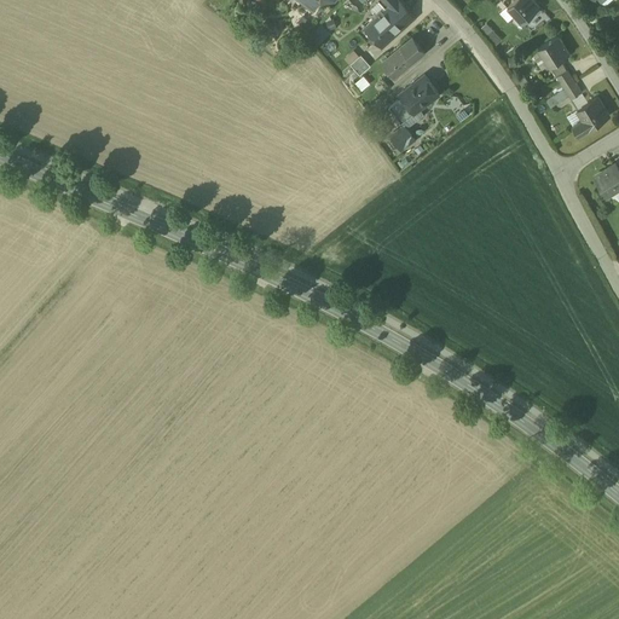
[(300,0),(313,10),(320,0),(329,0),(331,1),(331,0),(300,0)]
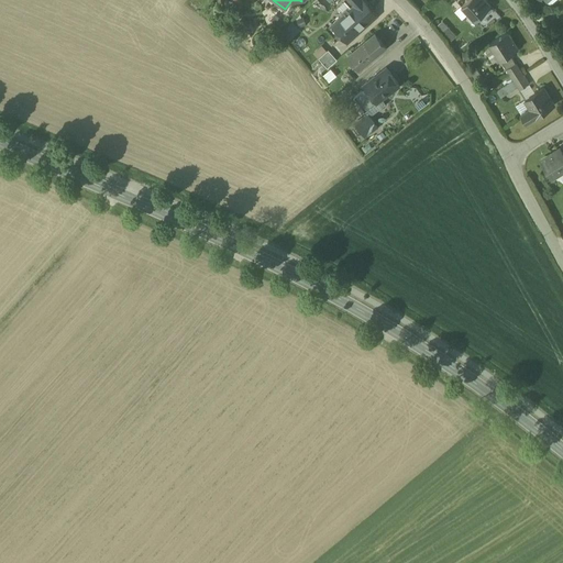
[(349,0),(354,6),(351,8),(345,1),(338,8),(344,14),(332,25),(348,43),(378,15),(364,0),(349,0)]
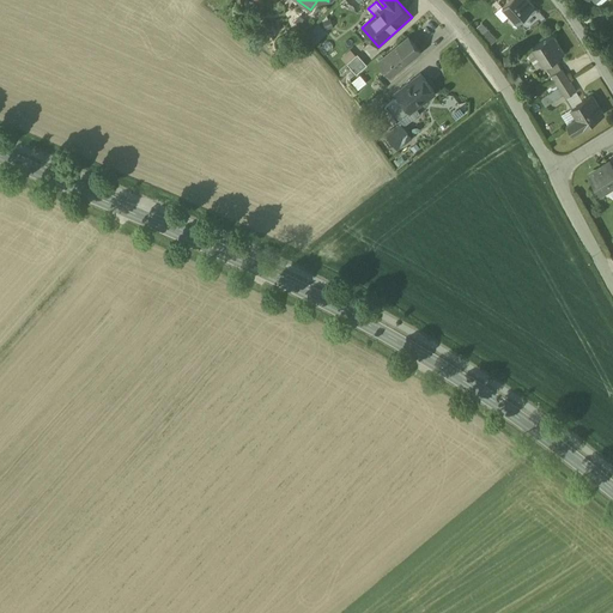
[(528,0),(510,0),(503,7),(517,23),(535,7),(528,0)]
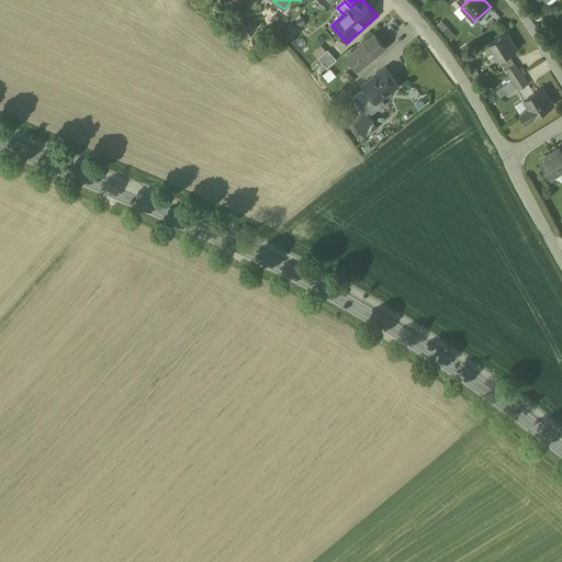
[(451,41),(456,36),(442,21),(438,24),(451,41)]
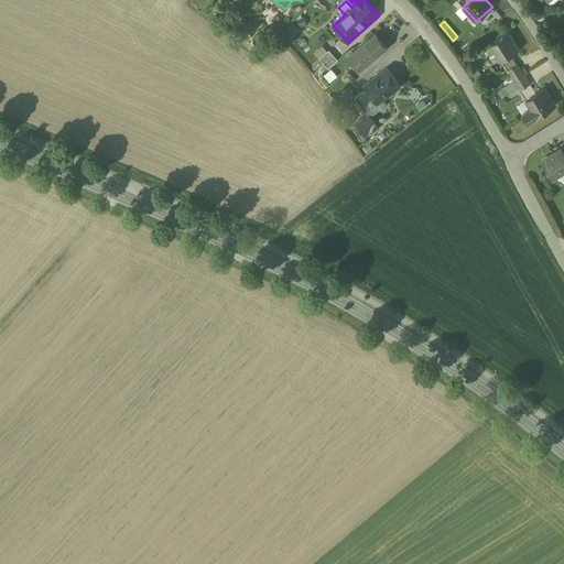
[(296,26),(285,38),(299,51),(310,40),(296,26)]
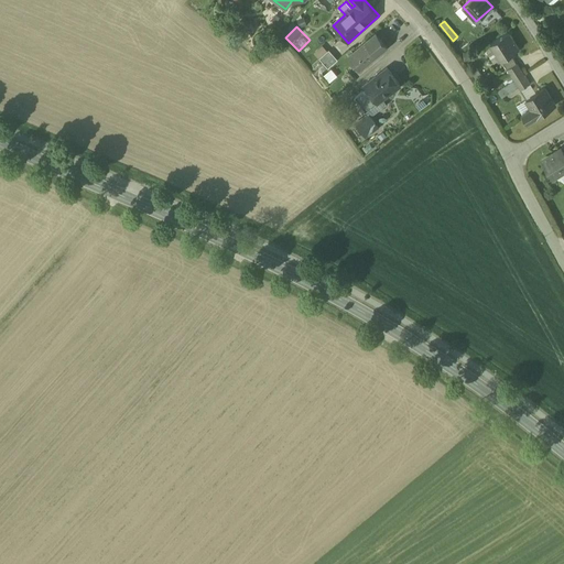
[(509,32),(490,44),(501,60),(501,61),(520,50),(509,32)]
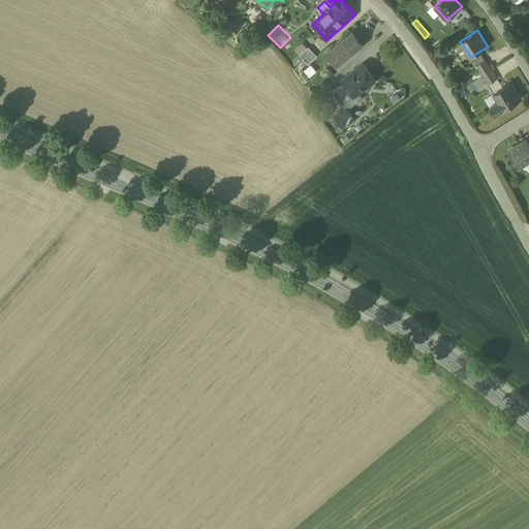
[(352,32),(328,53),(338,65),(363,44),(352,32)]
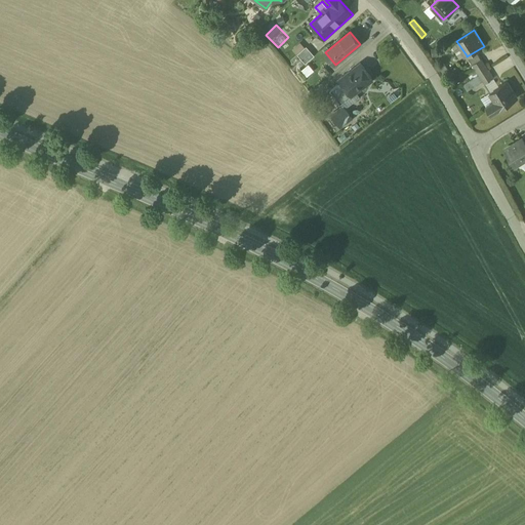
[(467,55),(456,41),(451,45),(460,59),(467,55)]
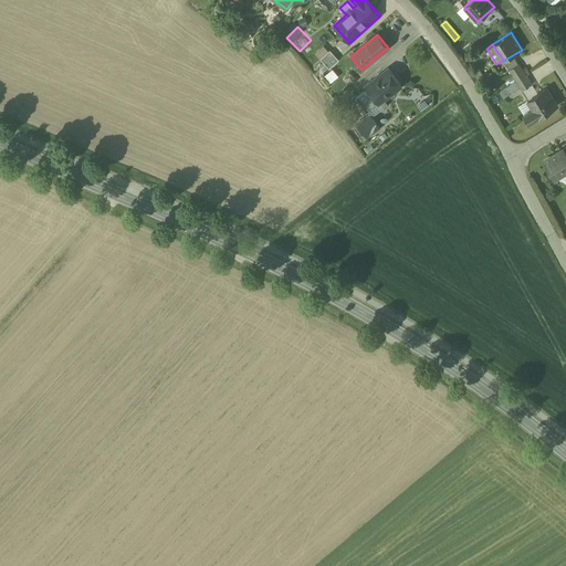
[(331,50),(321,59),(329,69),(339,61),(331,50)]
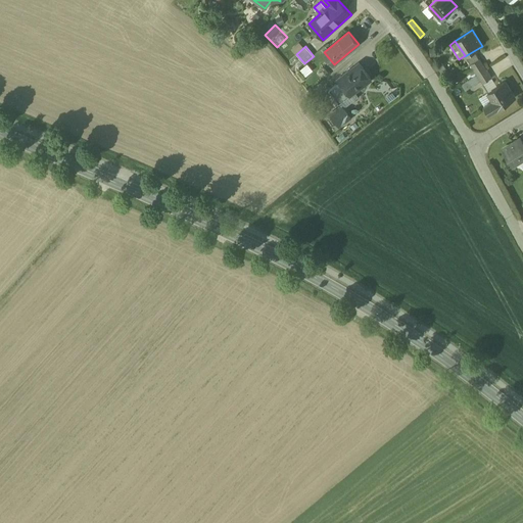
[(480,59),(471,65),(477,75),(486,68),(480,59)]
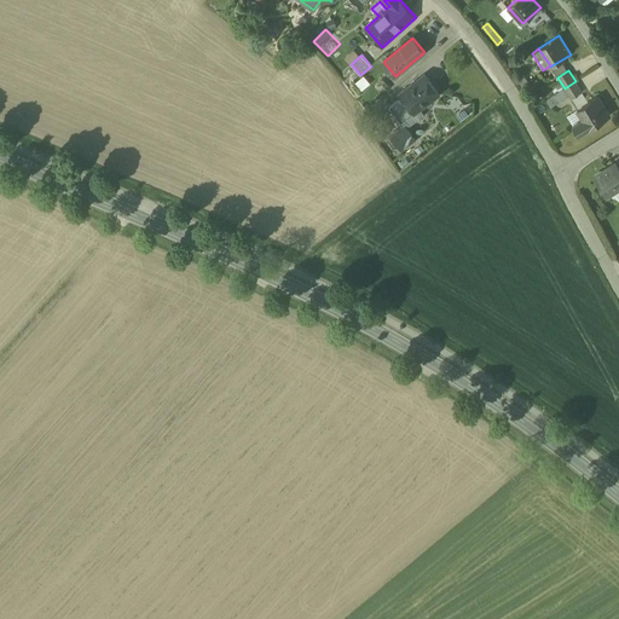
[(354,81),(362,90),(370,82),(364,75),(354,81)]
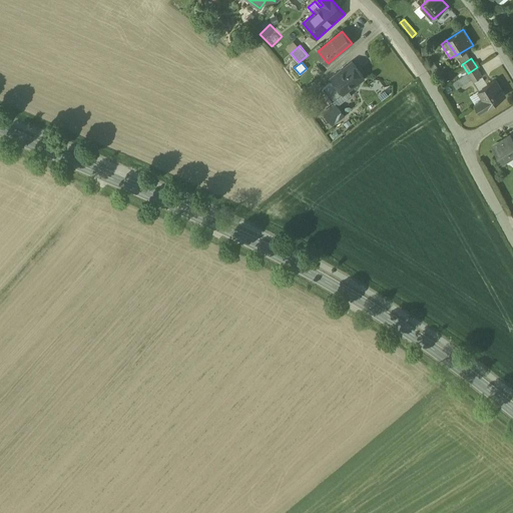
[(352,62),(332,78),(334,80),(344,93),(364,78),(352,62)]
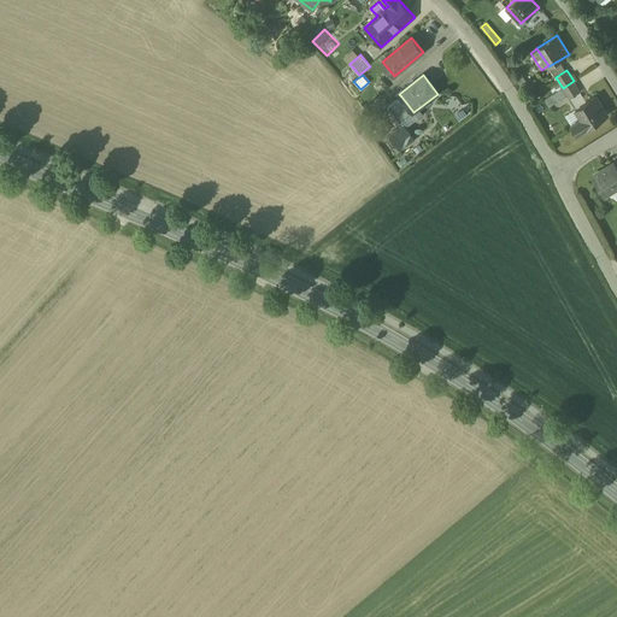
[(574,81),(563,88),(568,95),(568,97),(570,99),(581,92),(574,81)]
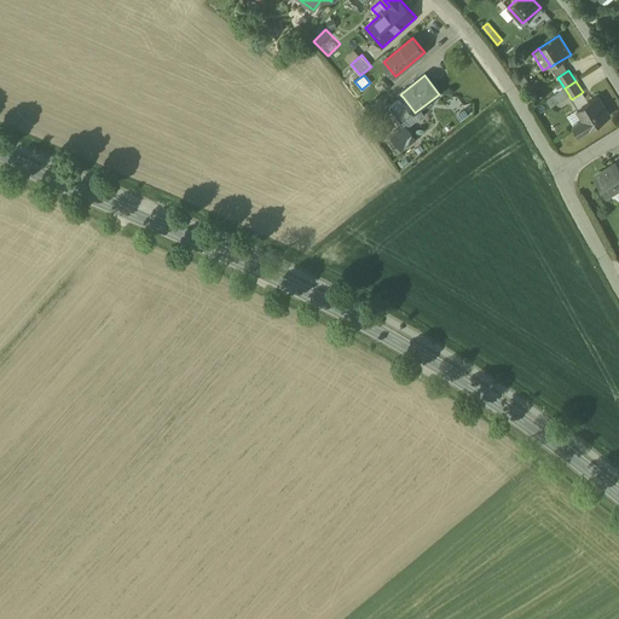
[(565,88),(547,100),(551,108),(570,96),(565,88)]
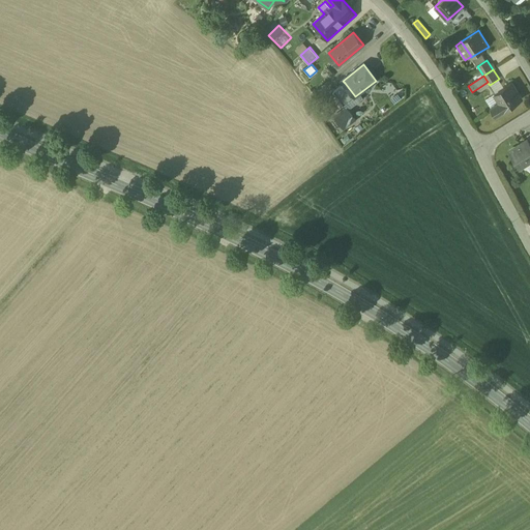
[(345,83),(334,91),(344,105),(355,96),(345,83)]
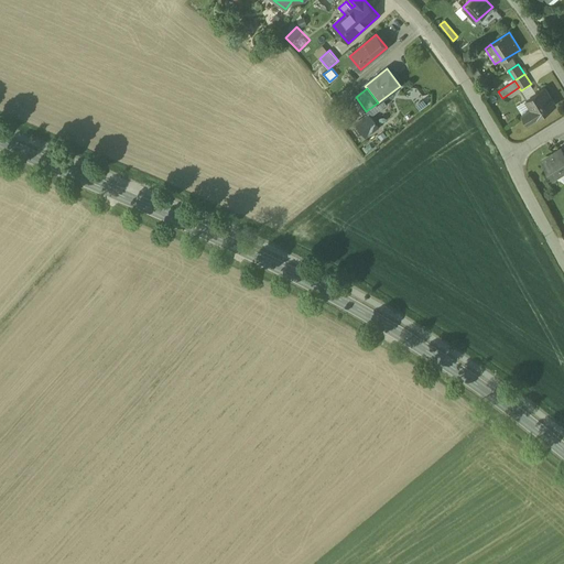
[(545,88),(527,100),(531,108),(522,115),(528,123),(538,117),(556,105),(545,88)]
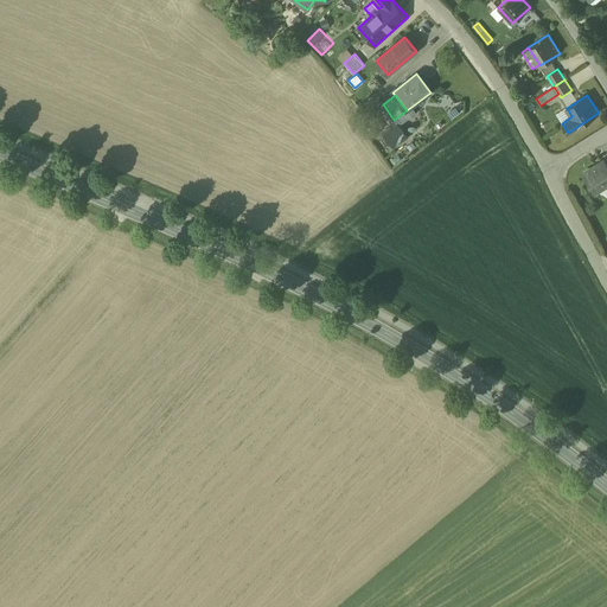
[(397,123),(383,134),(394,147),(408,138),(397,123)]
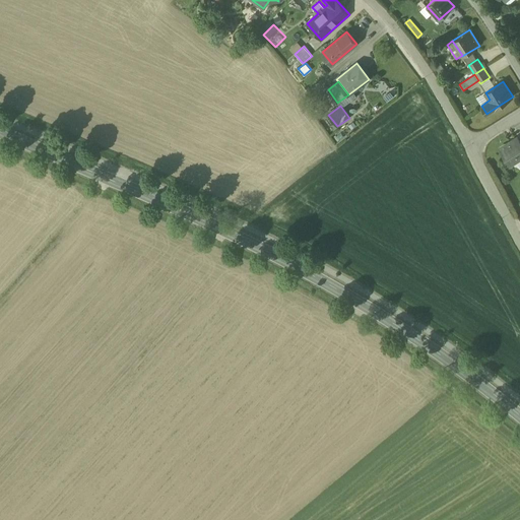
[(519,141),(518,137),(501,148),(511,166),(519,159),(519,141)]
